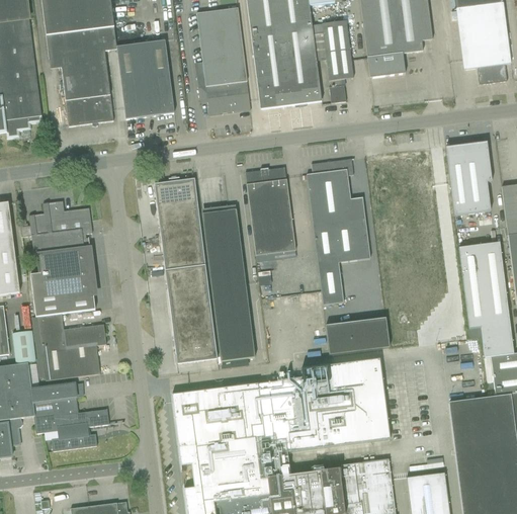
[(42,119),(27,0),(0,0),(0,131),(7,131),(7,137),(20,135),(19,129),(31,127),(31,121),(42,119)]
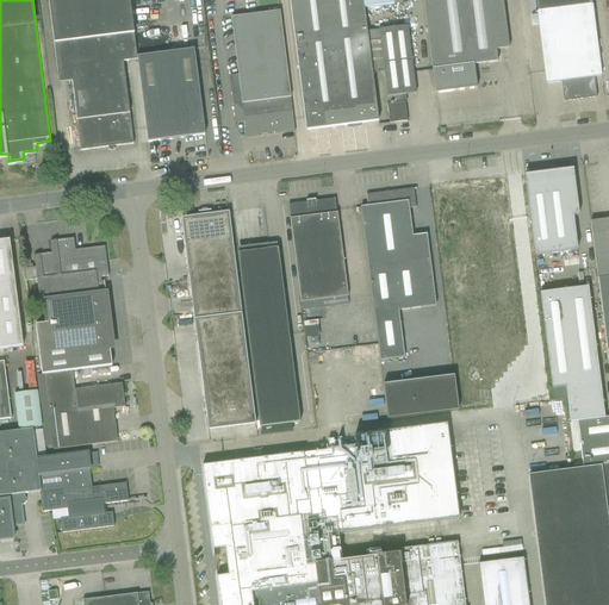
[(135,139),(134,129),(126,79),(124,57),(138,56),(138,54),(131,0),(49,0),(58,67),(72,64),(81,147),(110,143),(110,147),(116,145),(116,143),(135,139)]
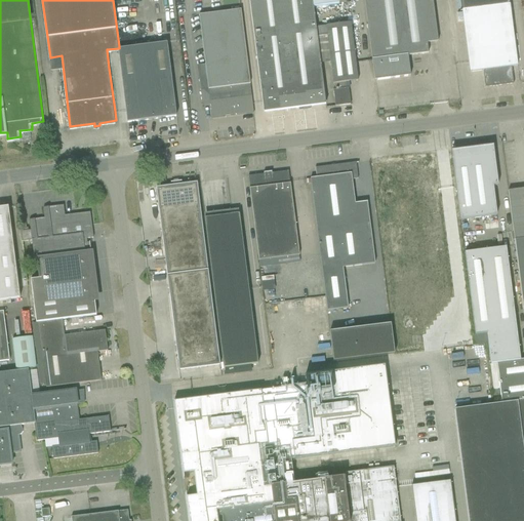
[(250,0),(265,109),(326,101),(321,58),(316,25),(313,0),(250,0)]
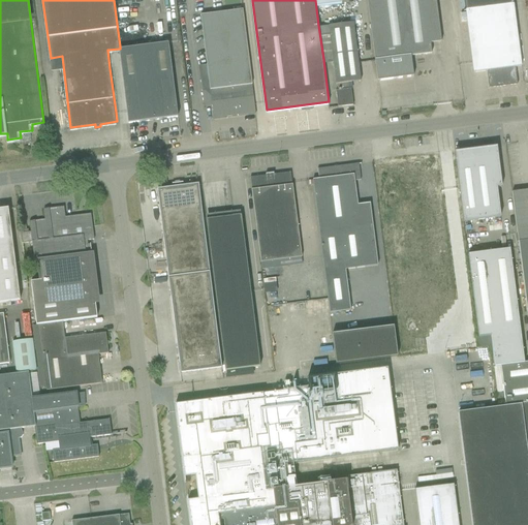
[(441,28),(437,0),(368,0),(378,78),(413,73),(410,53),(432,51),(431,40),(442,38),(441,28)]
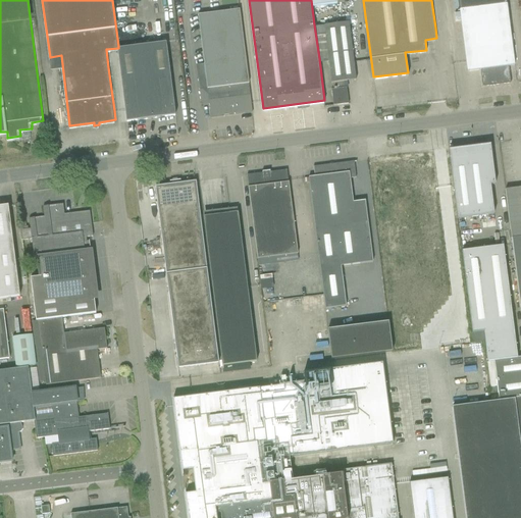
[(515,62),(507,0),(459,0),(467,68),(481,66),(483,84),(511,80),(509,63),(515,62)]
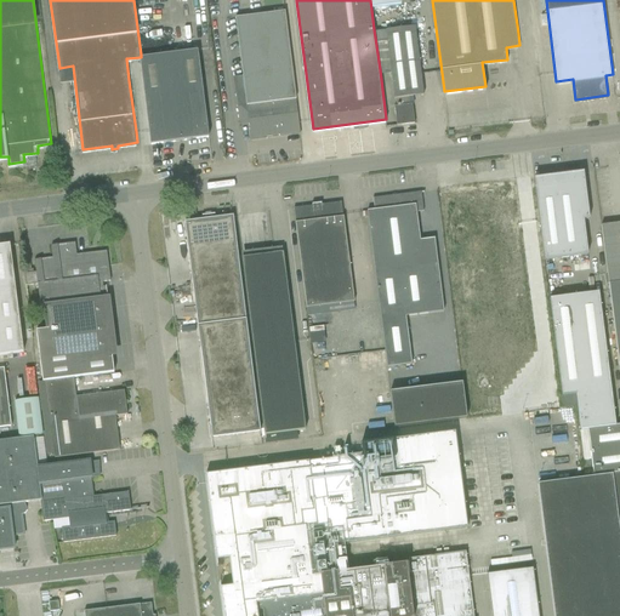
[(237,15),(250,124),(251,136),(301,129),(300,118),(285,9),(237,15)]
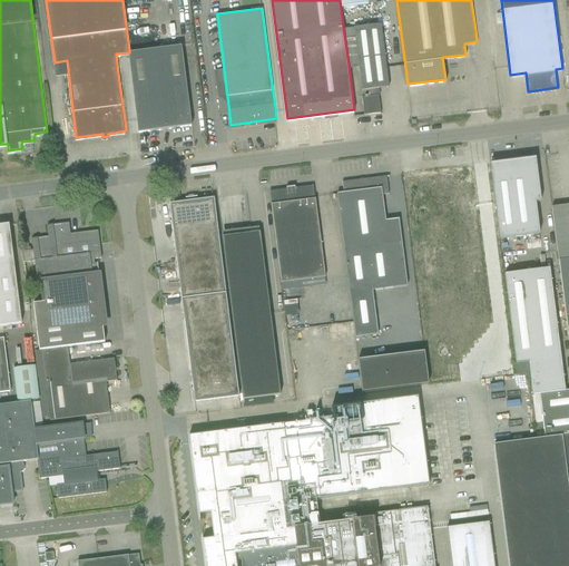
[(390,84),(388,74),(381,21),(343,27),(349,64),(360,62),(362,88),(363,87),(364,94),(362,94),(364,111),(381,109),(379,91),(376,93),(376,86),(390,84)]
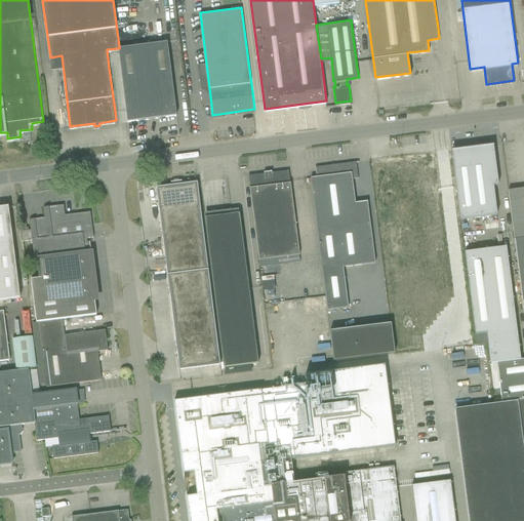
[(175,103),(168,40),(119,46),(119,48),(128,119),(176,113),(175,103)]
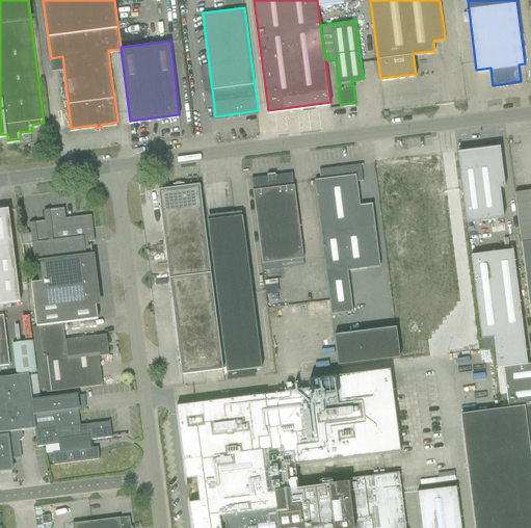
[(505,185),(500,144),(497,149),(462,153),(458,150),(467,219),(504,215),(500,185),(505,185)]
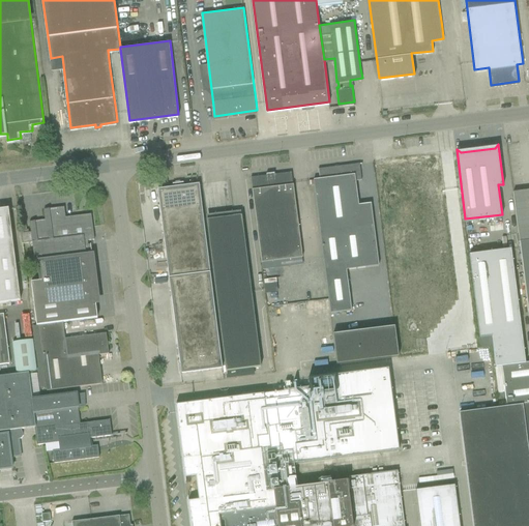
[(359,202),(356,178),(362,177),(360,161),(319,166),(320,176),(314,177),(330,311),(352,308),(347,266),(379,262),(372,201),(359,202)]
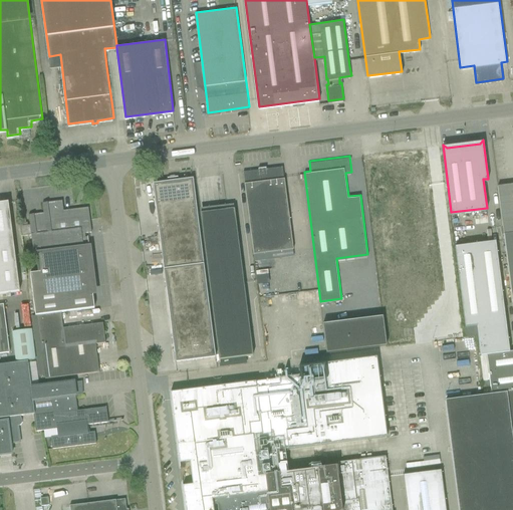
[(294,247),(283,165),(244,169),(245,181),(254,252),(294,247)]
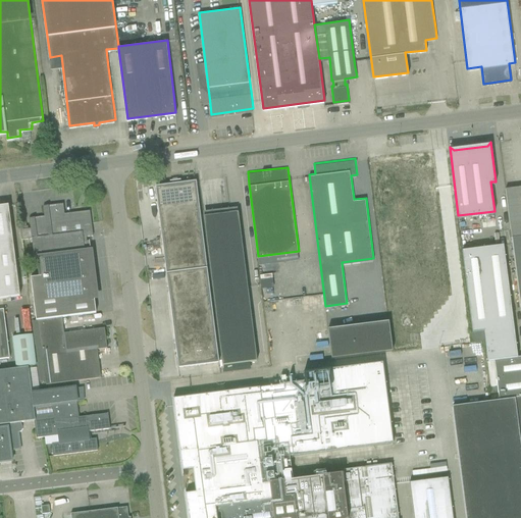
[(205,224),(223,363),(257,358),(240,219),(239,210),(231,210),(226,174),(200,177),(205,224)]
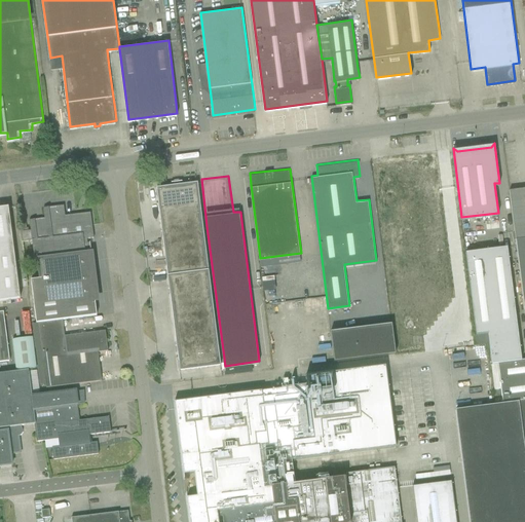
[(209,266),(199,190),(198,180),(157,185),(169,271),(180,368),(190,367),(221,363),(209,266)]
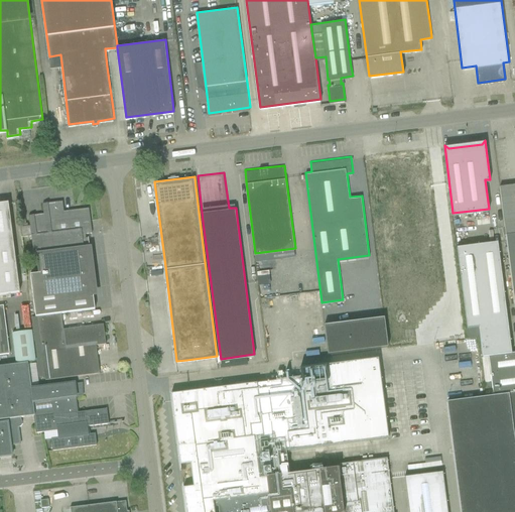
[(514,181),(499,184),(506,233),(514,231),(514,181)]
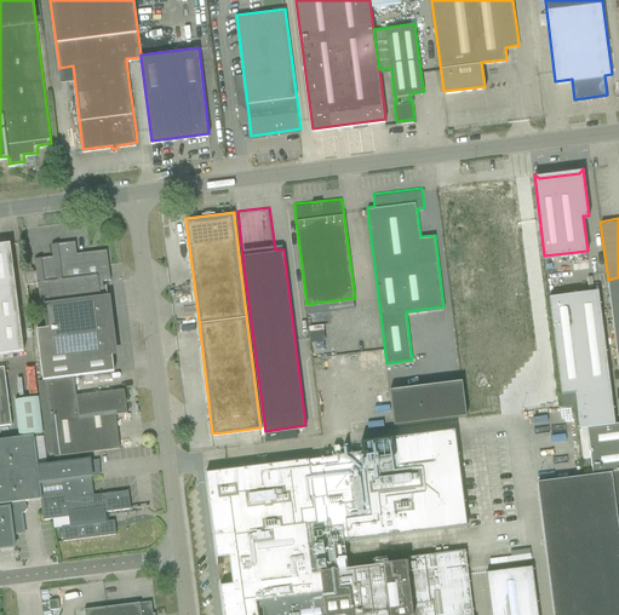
[(108,289),(107,282),(104,282),(103,277),(112,276),(108,247),(84,249),(84,253),(78,254),(76,239),(52,241),(53,253),(35,256),(36,268),(34,268),(34,264),(28,265),(28,269),(24,269),(26,281),(38,280),(40,303),(44,303),(44,304),(108,295),(108,294),(105,295),(104,291),(108,289)]
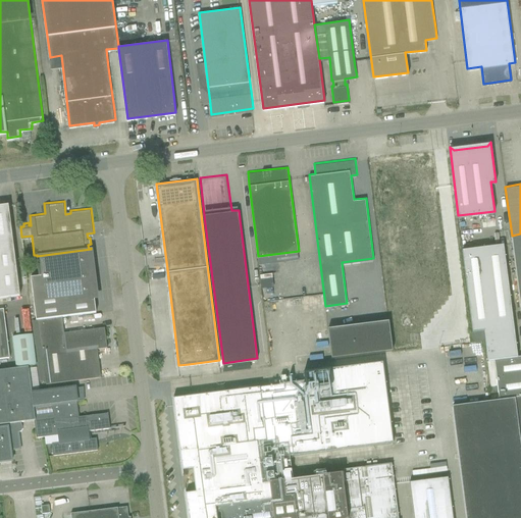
[(0,295),(20,293),(9,202),(0,203),(0,295)]
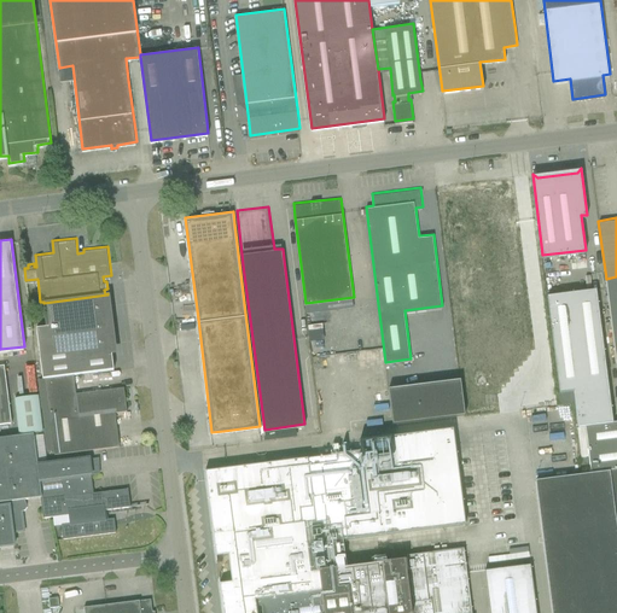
[(616,276),(606,279),(616,356),(616,276)]
